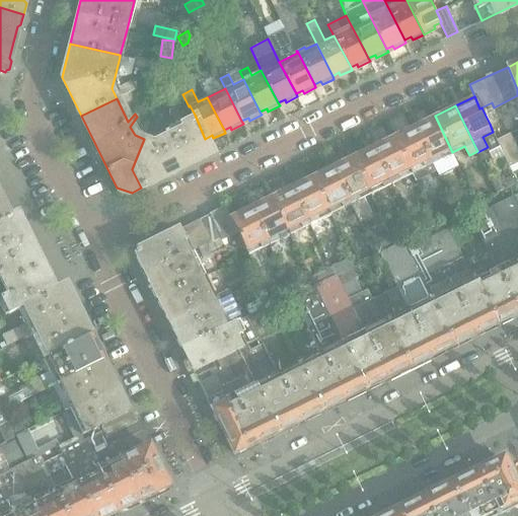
[(491,108),(484,112),(490,124),(497,121),(491,108)]
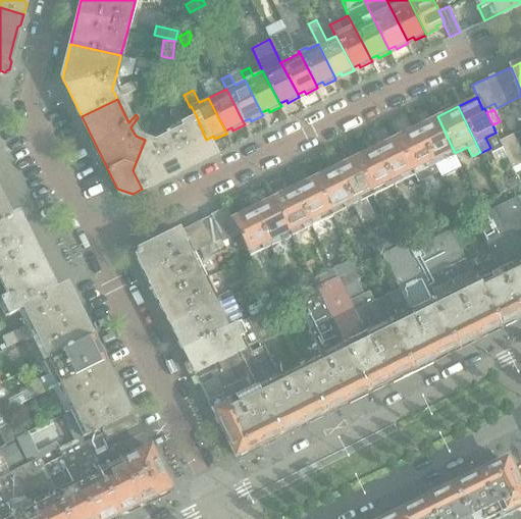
[(142,189),(213,153),(206,140),(196,115),(180,122),(183,127),(152,143),(145,140),(133,170),(142,189)]
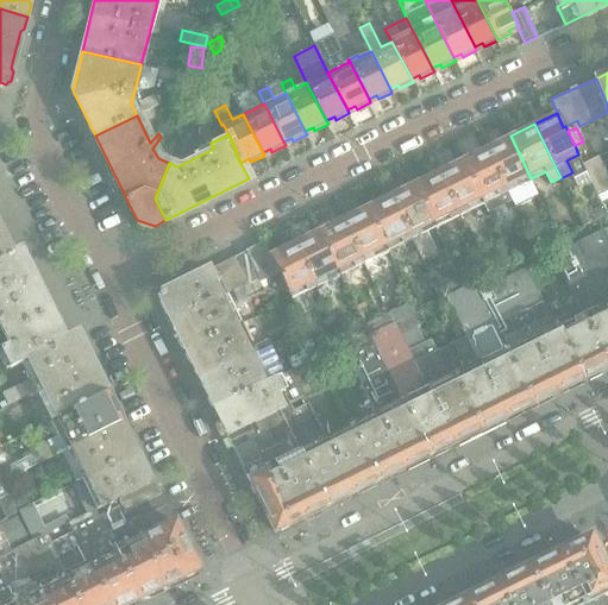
[(538,193),(531,178),(511,136),(487,147),(513,199),(515,205),(538,193)]
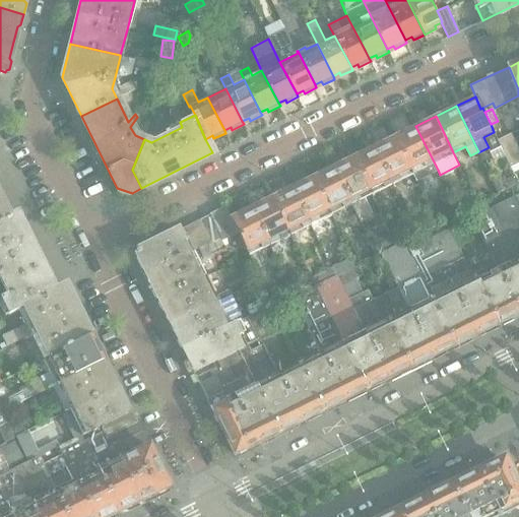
[(438,170),(415,126),(394,136),(411,173),(412,173),(416,181),(438,170)]
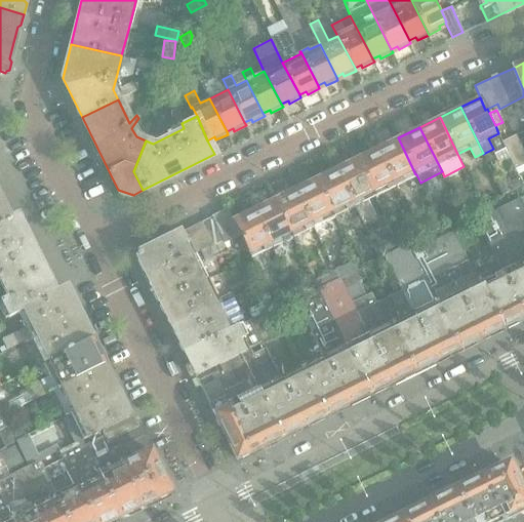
[(523,150),(516,133),(502,141),(510,156),(515,167),(516,167),(523,163),(523,150)]
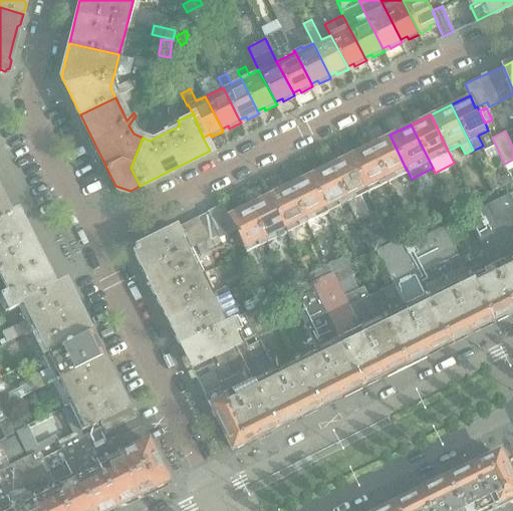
[(407,171),(390,135),(369,145),(387,181),(407,171)]
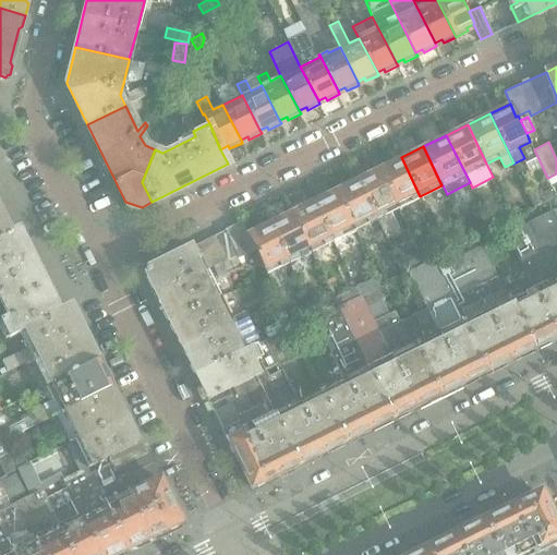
[(420,196),(401,157),(379,168),(392,194),(398,207),(414,200),(420,196)]
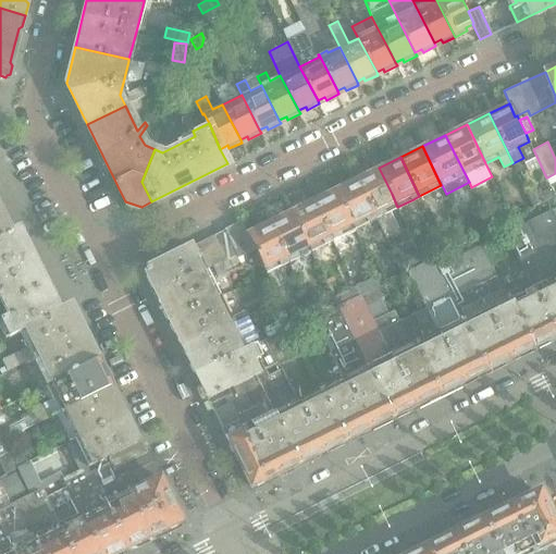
[(397,207),(392,194),(379,168),(357,179),(375,218),(377,217),(386,238),(400,231),(391,212),(390,210),(397,207)]
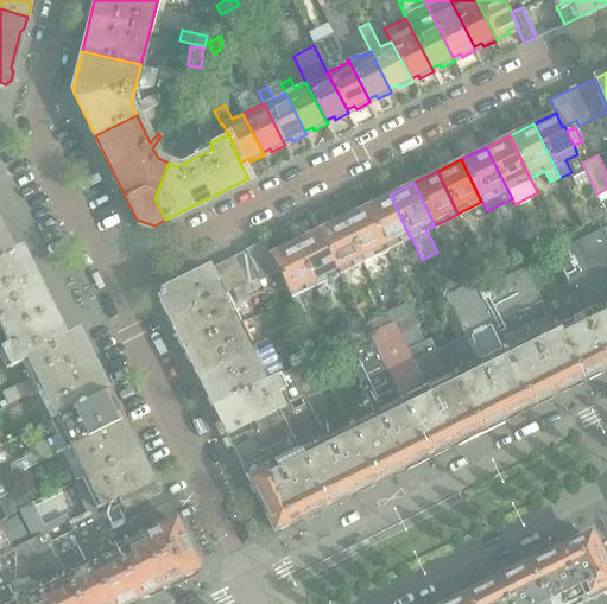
[(410,237),(390,195),(366,205),(387,248),(410,237)]
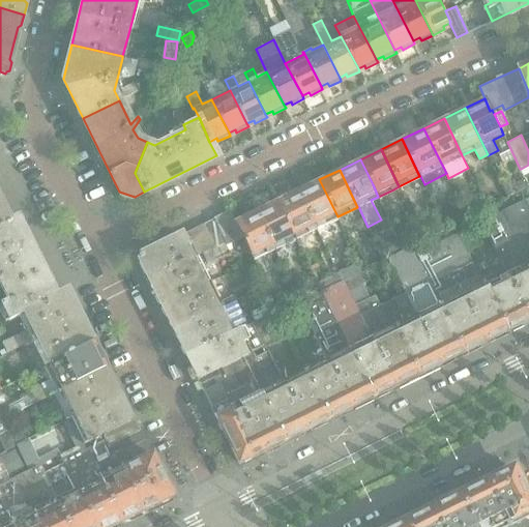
[(338,216),(319,179),(299,189),(317,227),(338,216)]
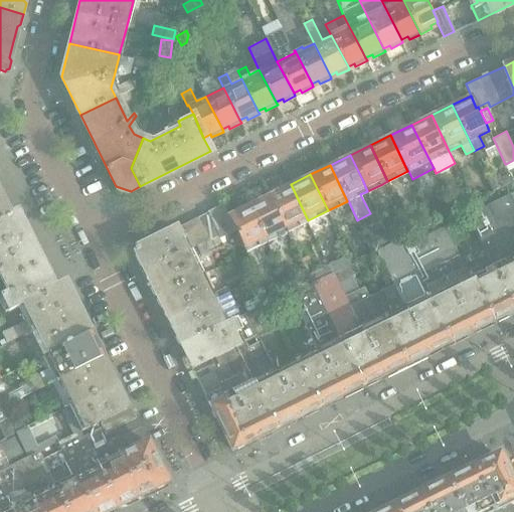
[(502,186),(497,176),(489,179),(494,190),(502,186)]
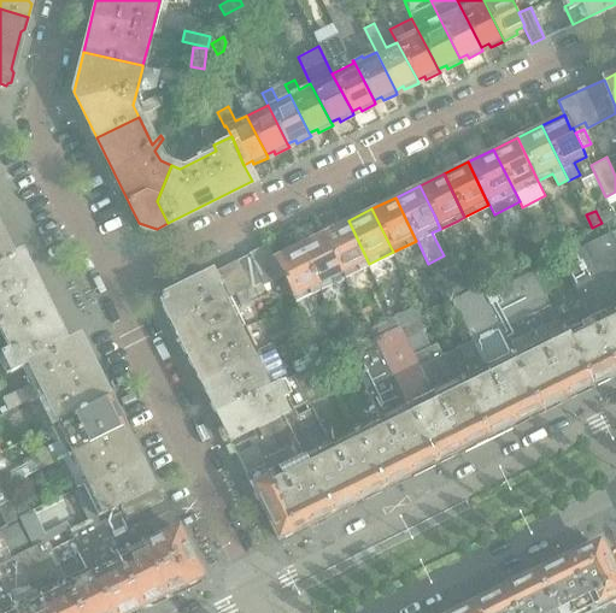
[(369,264),(348,220),(322,234),(342,276),(369,264)]
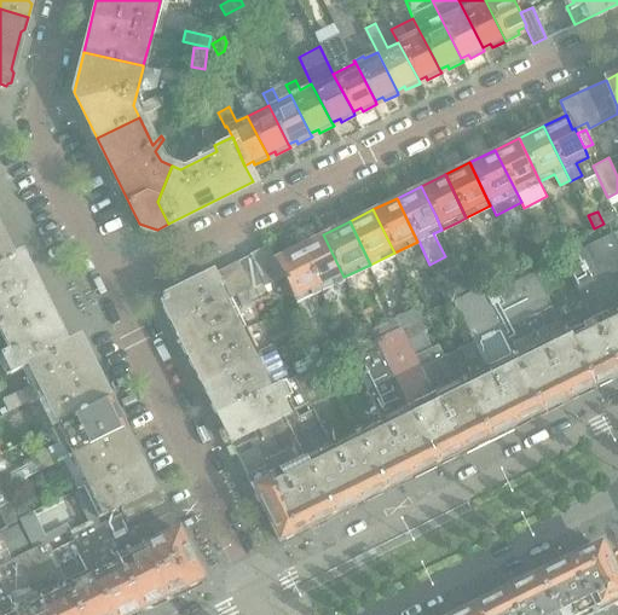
[(569,241),(560,224),(542,232),(550,249),(569,241)]
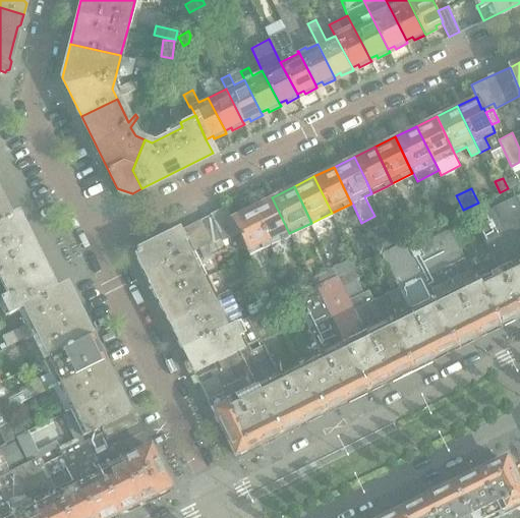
[(516,194),(493,206),(507,235),(515,251),(517,250),(519,255),(519,202),(517,196),(516,194)]
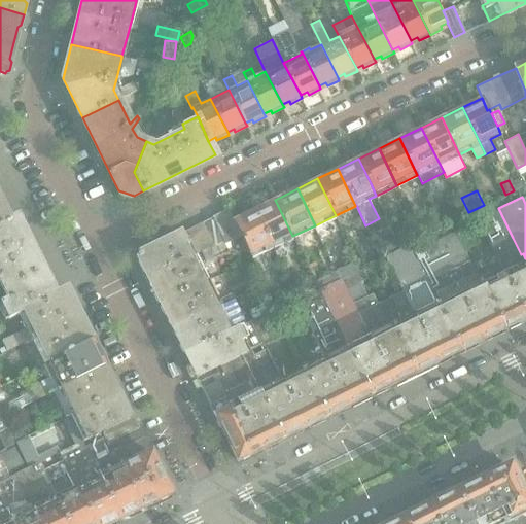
[(4,207),(0,198),(0,222),(11,217),(8,209),(4,207)]
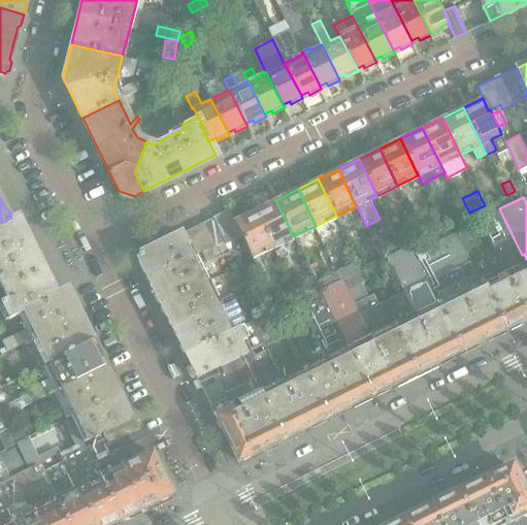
[(293,236),(275,200),(256,209),(273,245),(293,236)]
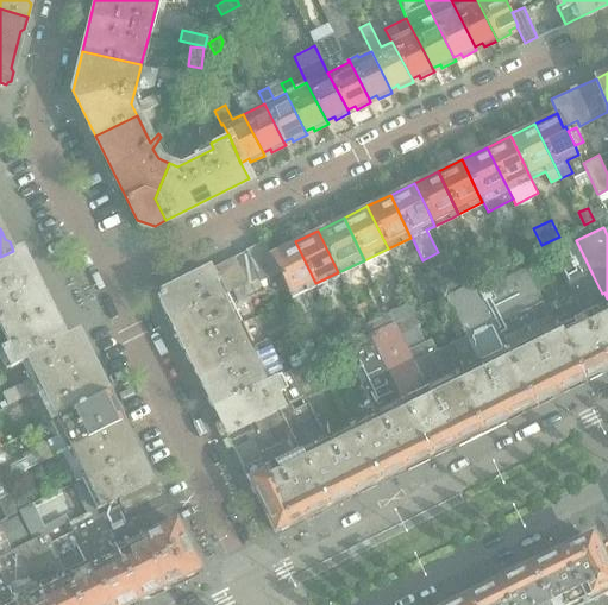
[(279,272),(271,253),(264,240),(211,266),(224,295),(243,285),(246,294),(263,287),(258,277),(259,277),(262,281),(279,272)]
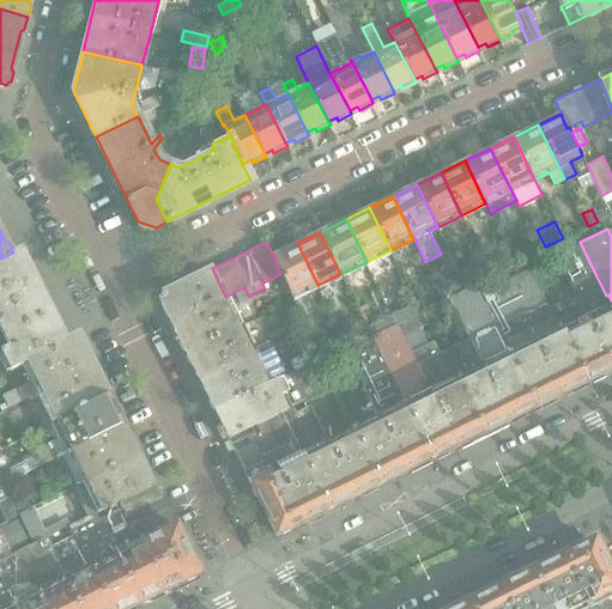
[(580,242),(556,254),(573,288),(587,316),(576,322),(571,315),(558,321),(588,379),(611,369),(611,300),(609,294),(606,296),(597,276),(580,242)]
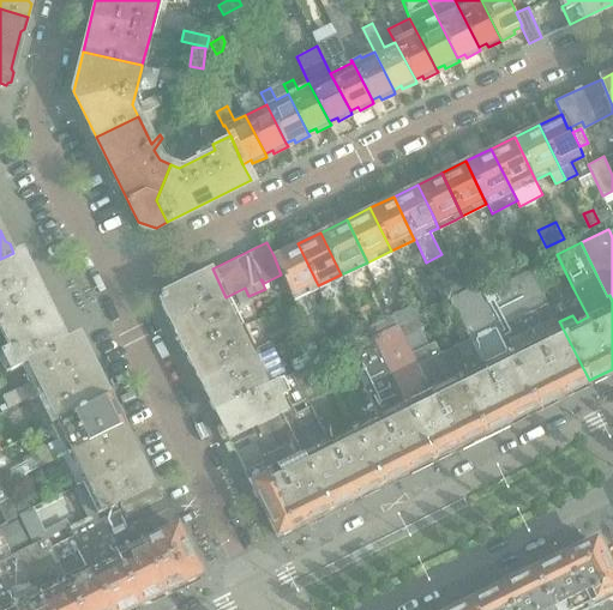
[(318,285),(298,243),(274,255),(281,275),(293,299),(318,285)]
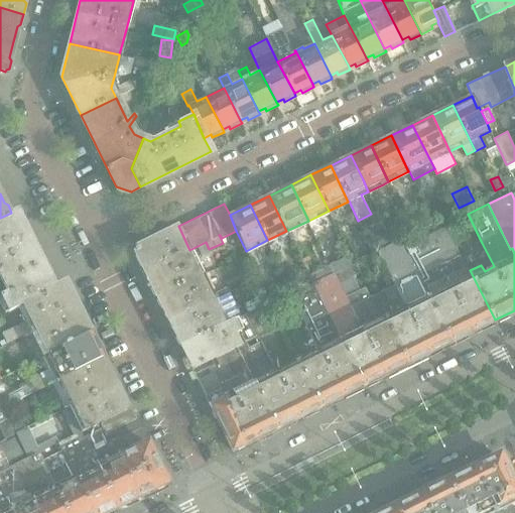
[(433,221),(427,207),(412,214),(419,228),(433,221)]
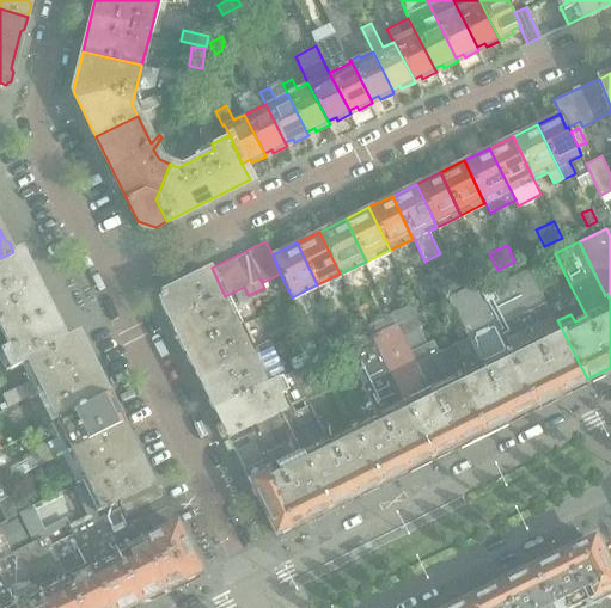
[(43,296),(28,264),(29,260),(25,255),(22,252),(20,250),(13,252),(0,258),(0,326),(4,333),(50,309),(50,305),(48,299),(43,296)]
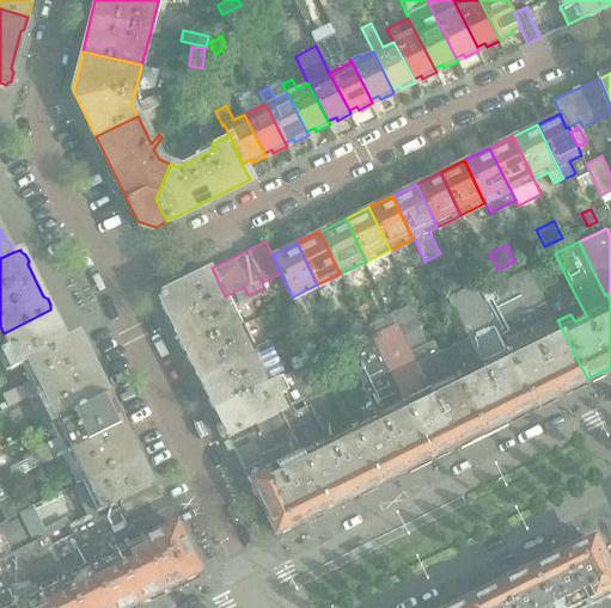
[(525,258),(474,283),(498,329),(536,405),(561,392),(585,380),(587,379),(557,320),(548,302),(525,258)]
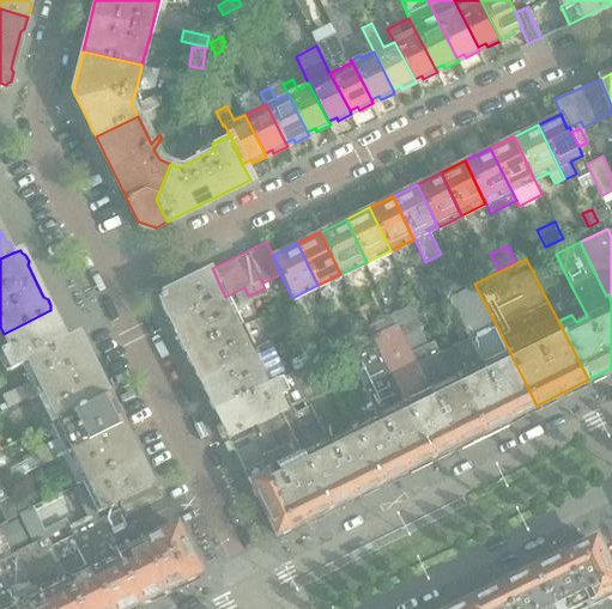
[(474,278),(470,267),(461,270),(466,281),(474,278)]
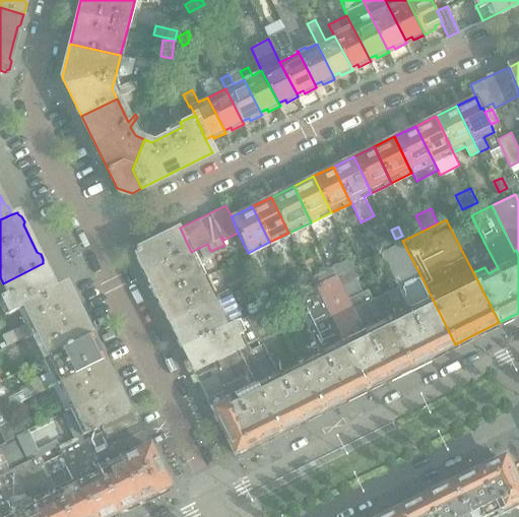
[(191,252),(180,228),(137,249),(136,254),(157,299),(203,276),(191,252)]
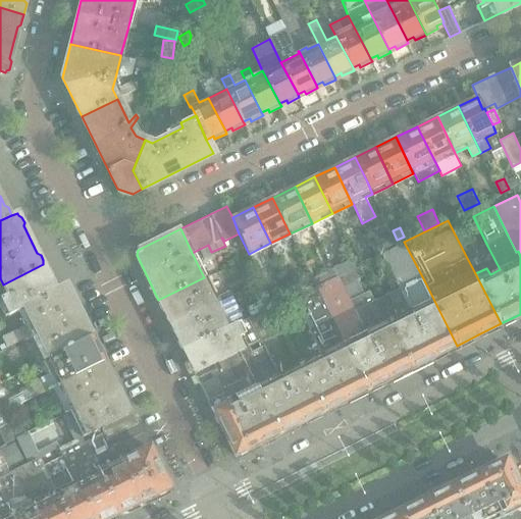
[(396,243),(391,232),(372,242),(377,252),(396,243)]
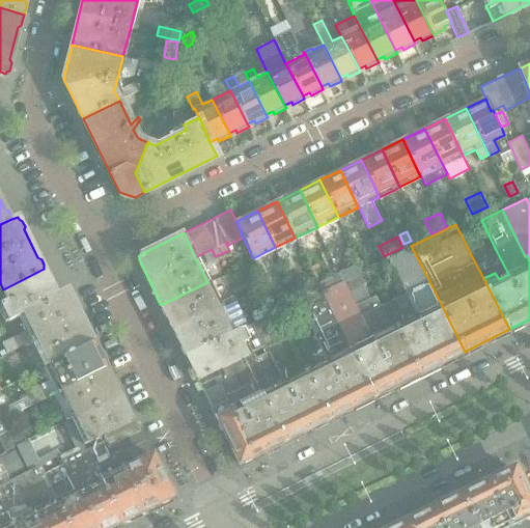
[(293,268),(287,256),(281,259),(286,271),(293,268)]
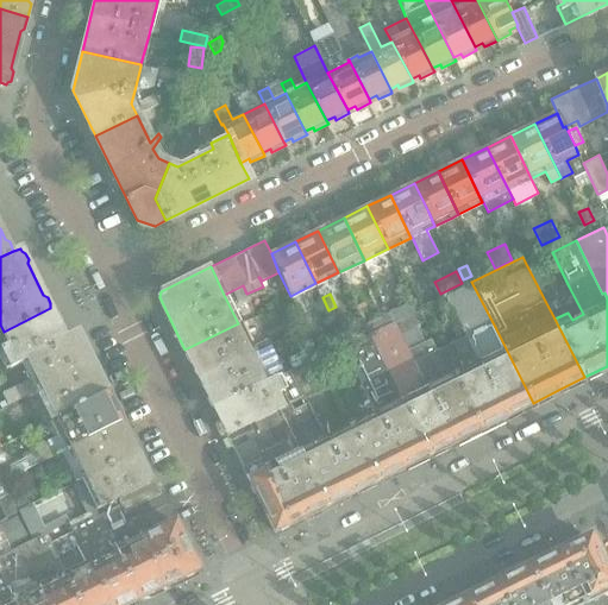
[(413,300),(389,312),(394,322),(418,310),(417,308),(413,300)]
